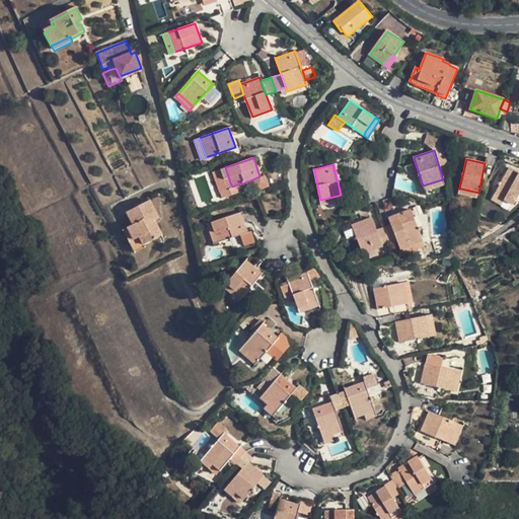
[(226,189),(232,187),(230,182),(225,167),(220,169),(226,189)]
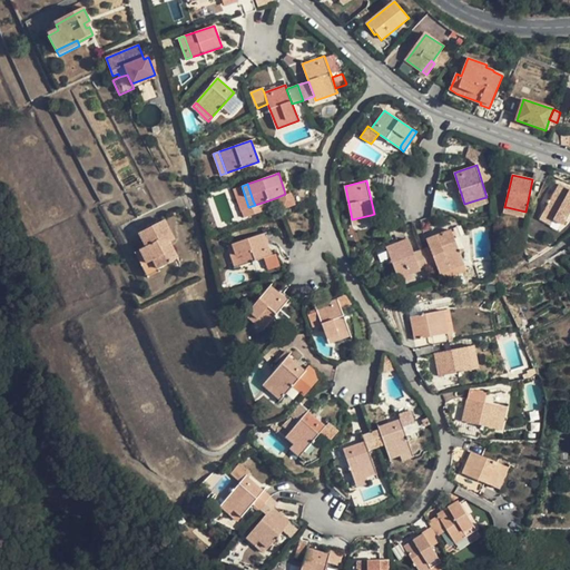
[(569,190),(559,184),(543,213),(553,218),(563,224),(569,210),(569,190)]
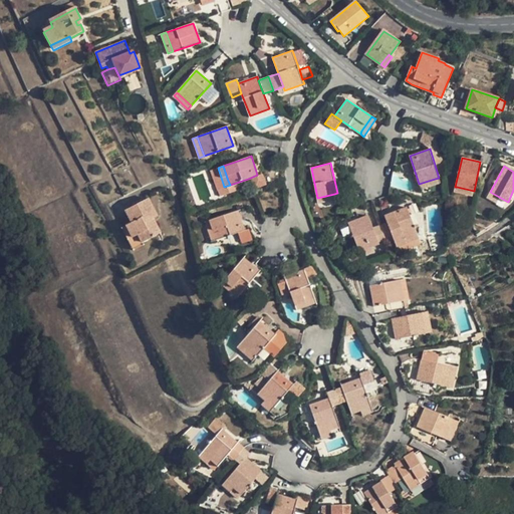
[(261,174),(257,175),(248,179),(251,189),(263,184),(264,184),(261,174)]
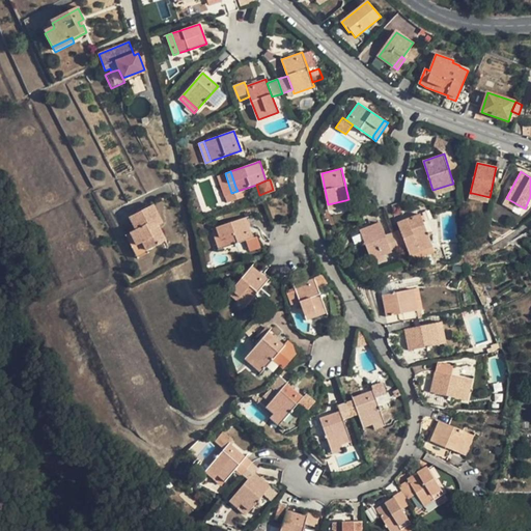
[(454,188),(453,184),(449,185),(432,190),(434,194),(437,193),(454,188)]
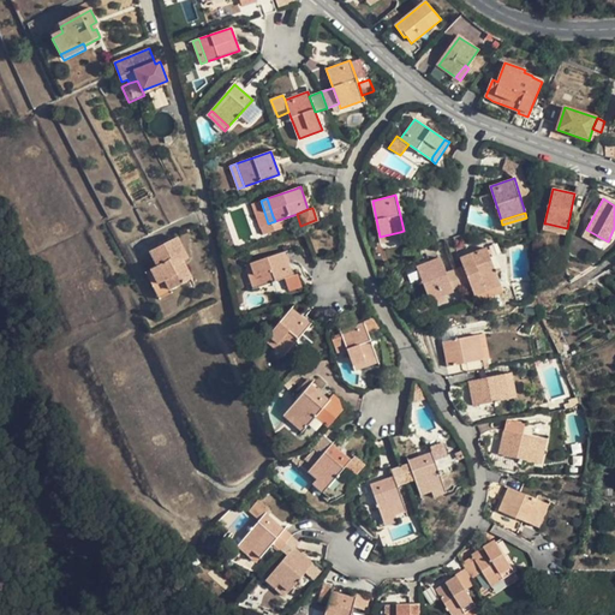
[(565,233),(567,228),(547,224),(544,224),(543,228),(565,233)]
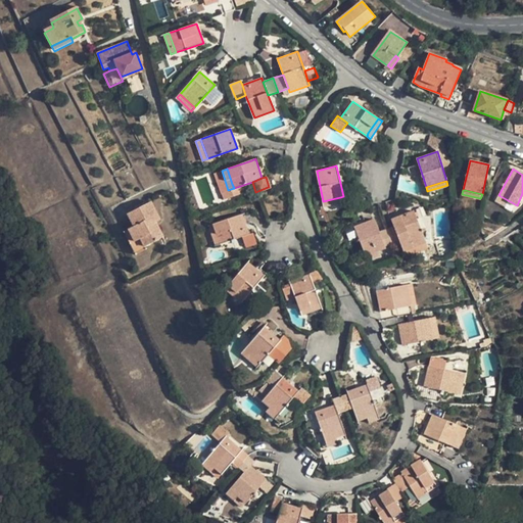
[(505,204),(508,200),(498,195),(496,199),(505,204)]
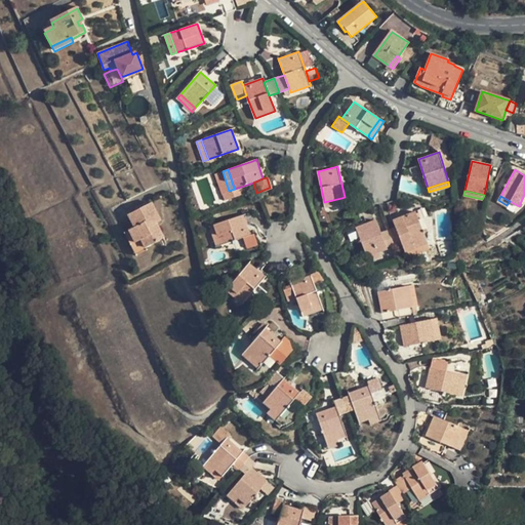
[(345,202),(345,197),(341,198),(324,202),(325,207),(345,202)]
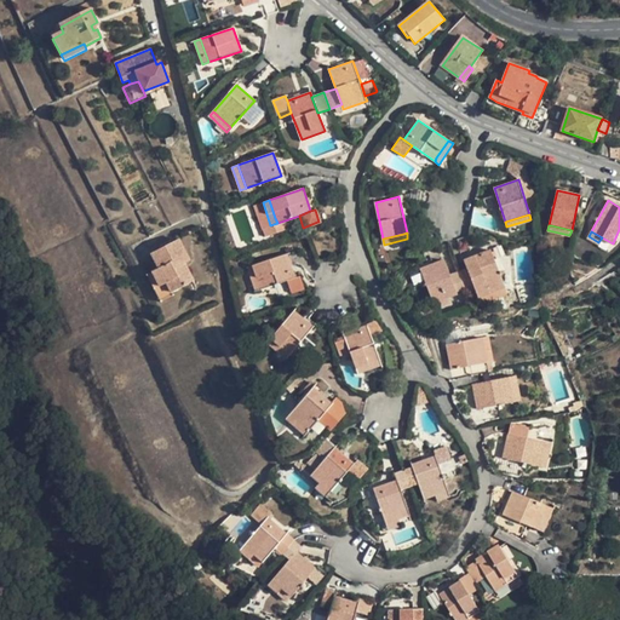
[(178,265),(182,264),(188,260),(176,239),(149,253),(156,267),(150,271),(151,274),(159,286),(164,282),(171,292),(191,280),(184,268),(182,269),(181,270),(178,265)]
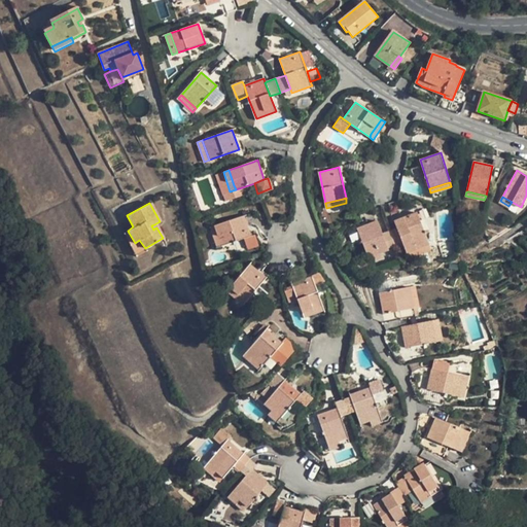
[(416,210),(417,213),(420,220),(430,216),(426,207),(416,210)]
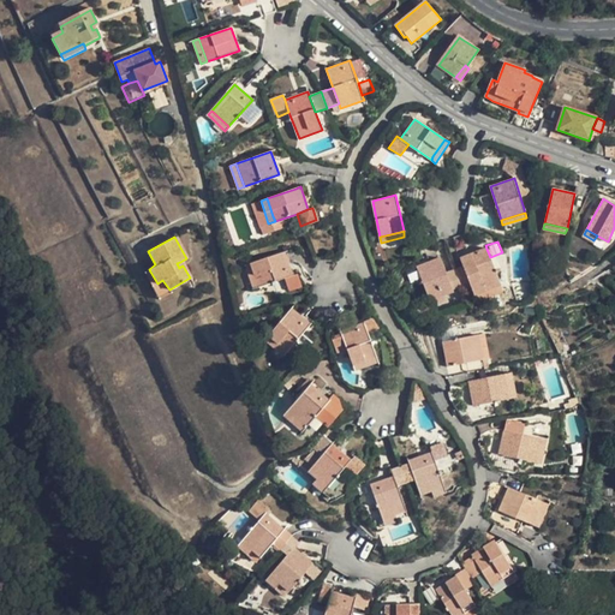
[(490,257),(487,249),(460,258),(475,294),(479,292),(495,286),(500,285),(490,257)]
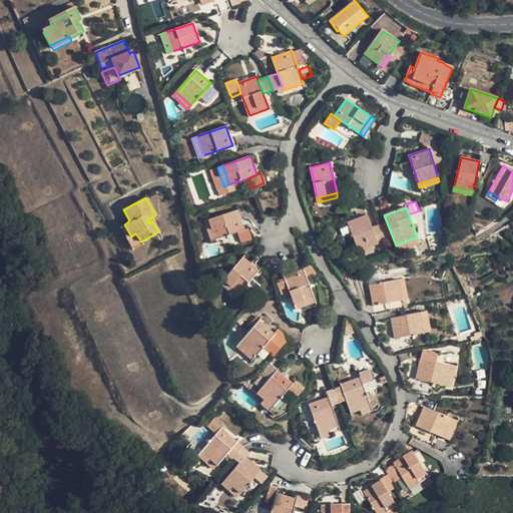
[(208,219),(215,238),(244,229),(237,209),(222,214),(208,219)]
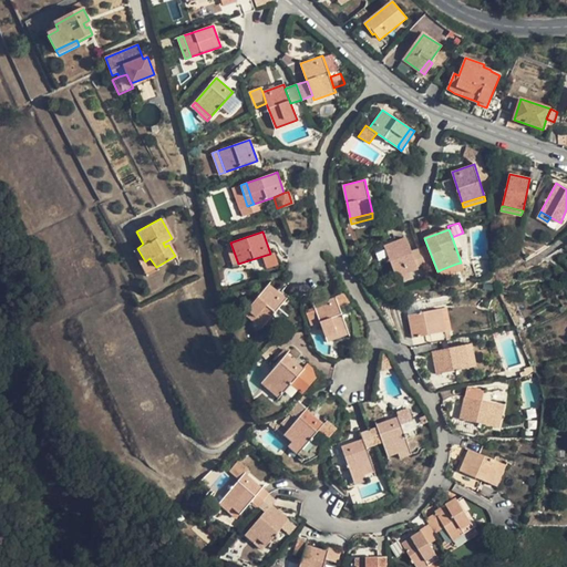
[(384,246),(397,276),(406,272),(409,271),(418,268),(406,238),(384,246)]
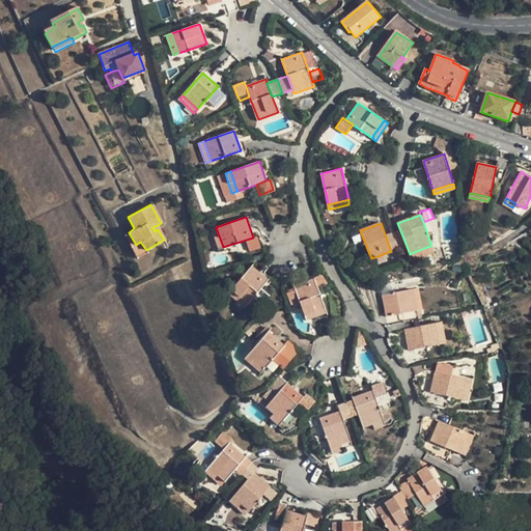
[(219,249),(223,247),(216,227),(212,228),(219,249)]
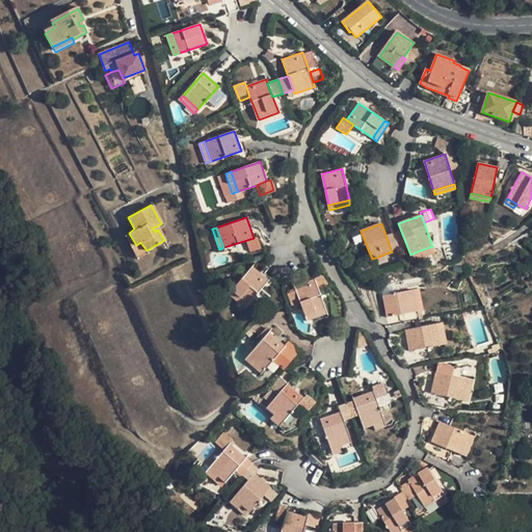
[(148,253),(147,250),(140,242),(136,245),(130,235),(129,233),(128,232),(124,235),(137,259),(148,253)]
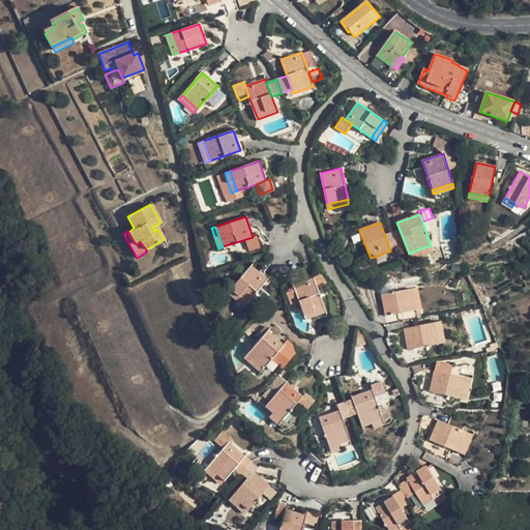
[(433,251),(431,245),(427,246),(413,252),(409,254),(410,259),(430,252),(433,251)]
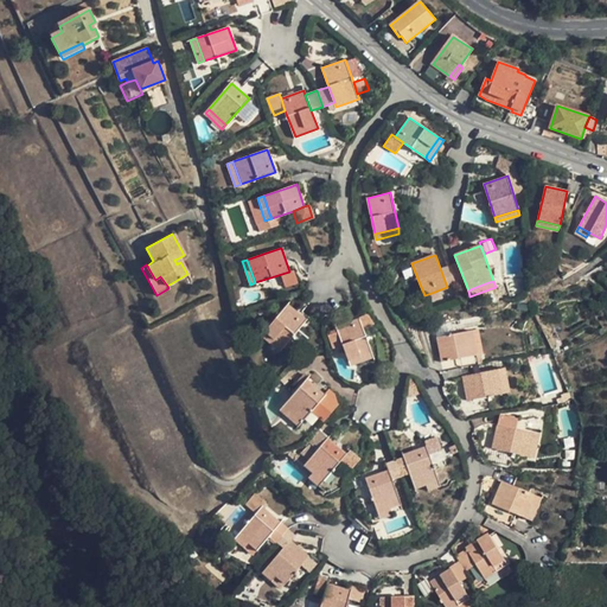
[(550,300),(553,302),(579,285),(577,283),(550,300)]
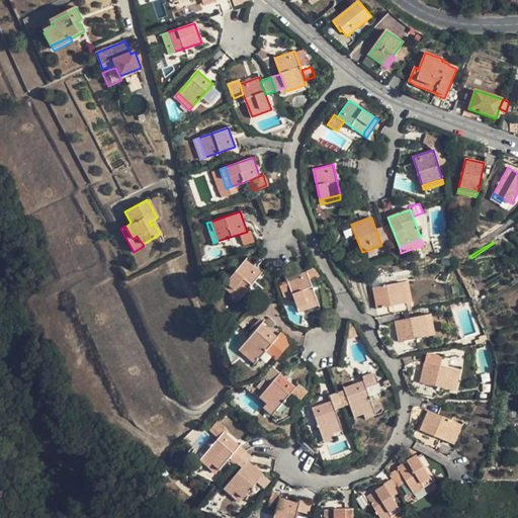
[(375,252),(373,248),(371,249),(362,252),(363,256),(375,252)]
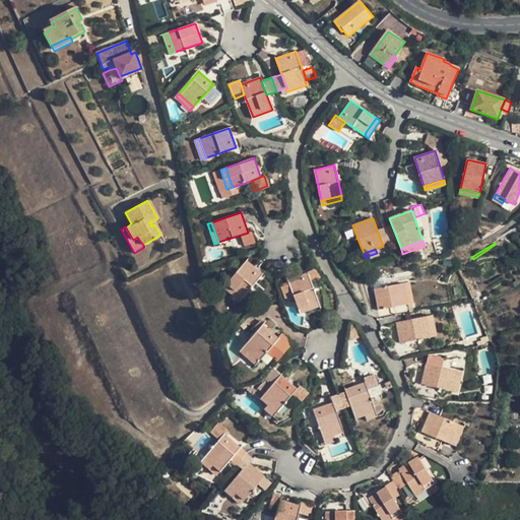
[(246,261),(228,283),(229,284),(243,296),(262,273),(246,261)]
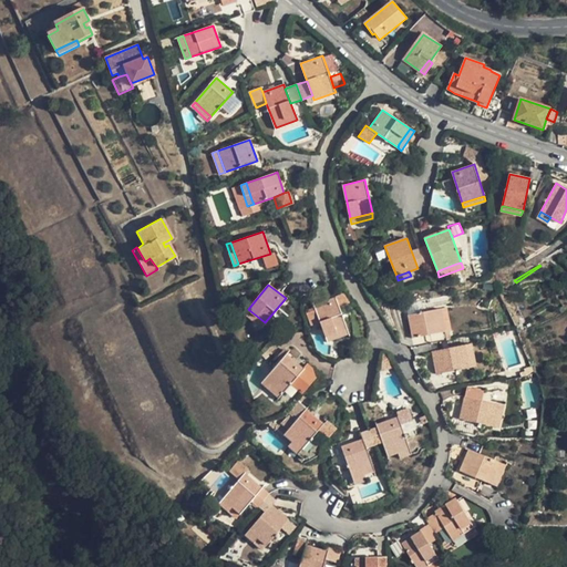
[(315,305),(326,336),(347,328),(336,298),(315,305)]
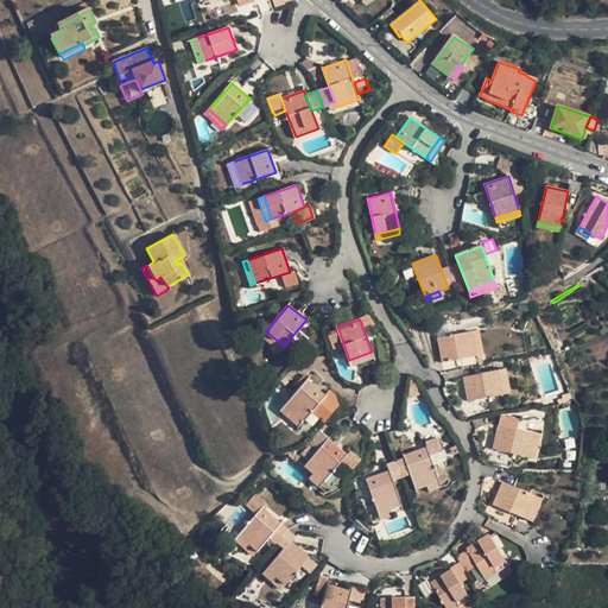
[(479,329),(473,330),(477,355),(483,354),(479,329)]
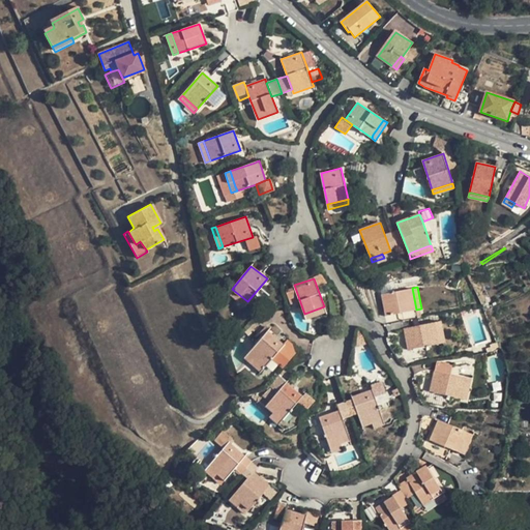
[(386,315),(416,310),(412,288),(382,294),(386,315)]
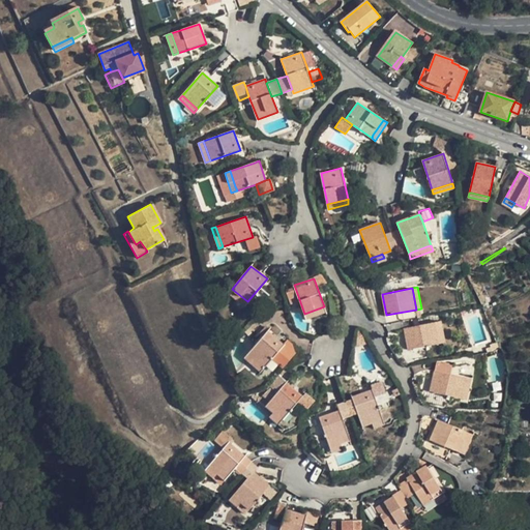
[(244,305),(247,301),(233,290),(232,289),(229,293),(244,305)]
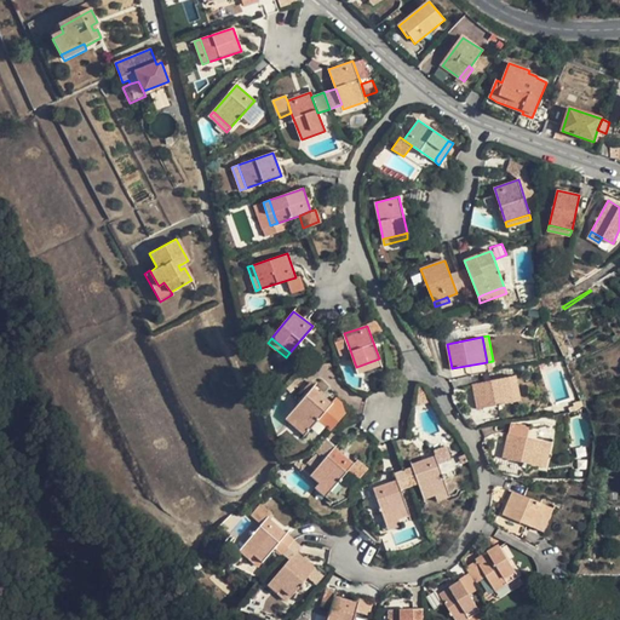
[(382,365),(379,359),(356,367),(359,373),(382,365)]
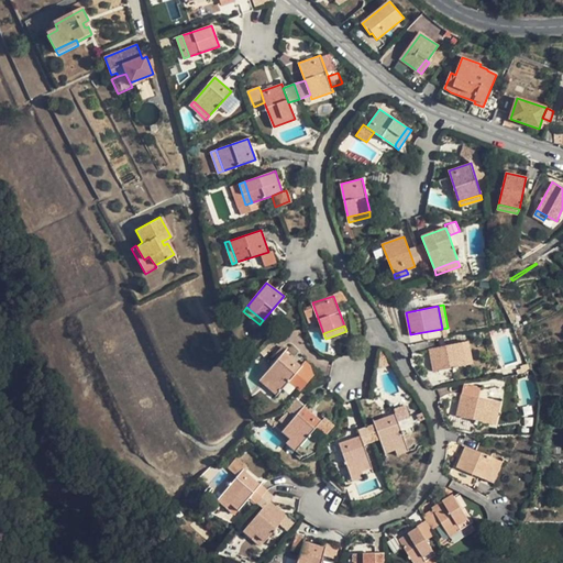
[(468,341),(463,342),(466,360),(466,364),(472,363),(468,341)]
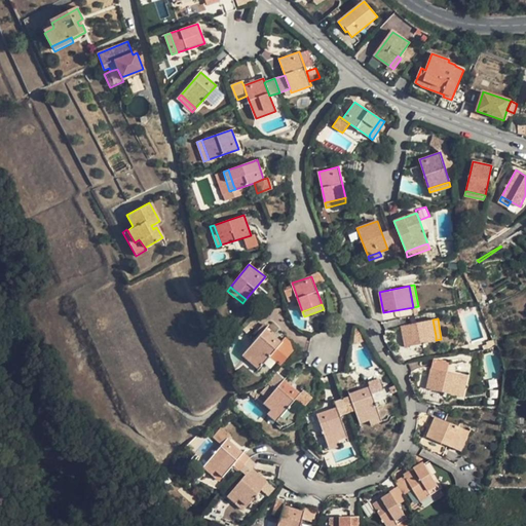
[(406,346),(436,340),(436,336),(433,320),(402,326),(406,346)]
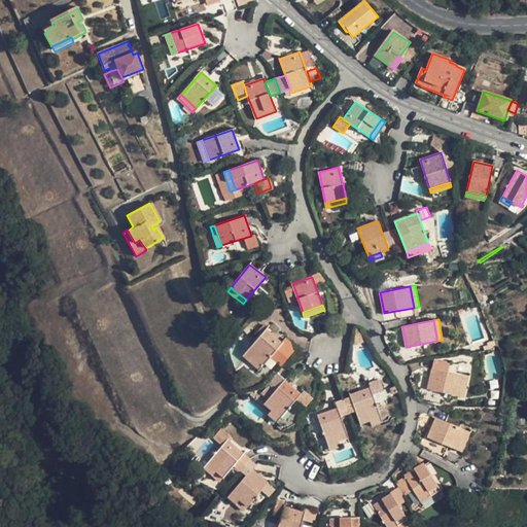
[(267,329),(246,352),(249,354),(261,365),(282,343),(267,329)]
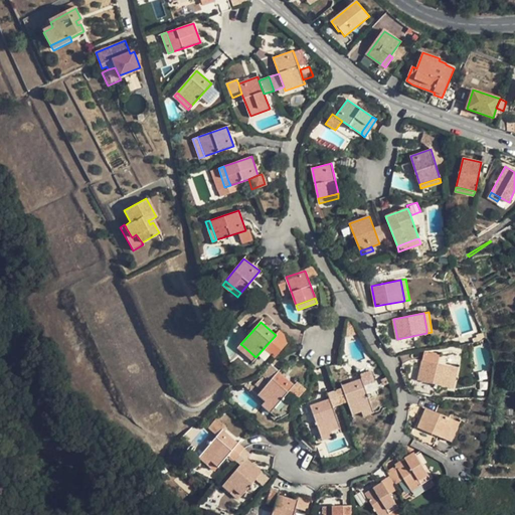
[(252,360),(255,357),(243,346),(240,344),(237,347),(239,349),(240,350),(250,359),(252,360)]
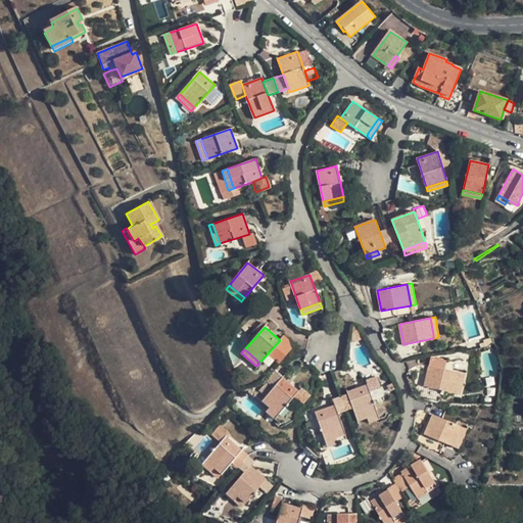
[(424,385),(445,390),(457,384),(460,372),(429,365),(424,385)]
